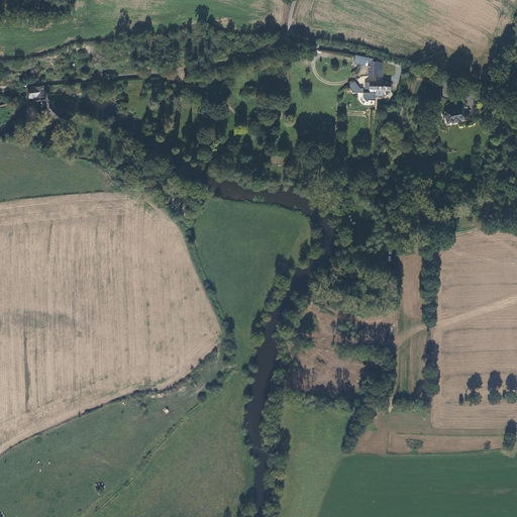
[(368,61),(373,61),(374,59),(354,55),(352,63),(365,65),(366,61),(368,61)]
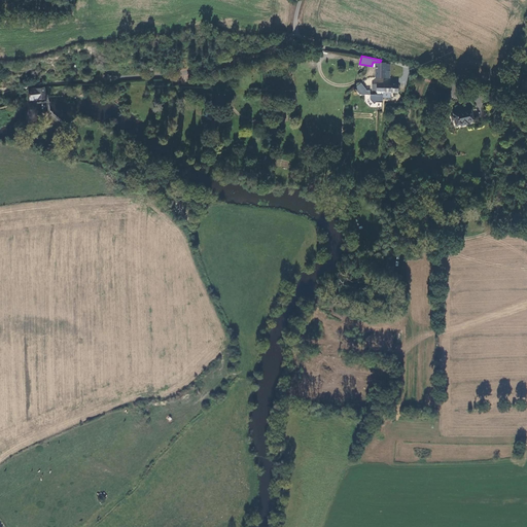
[(390,70),(390,64),(386,64),(387,63),(380,62),(375,62),(375,77),(385,78),(386,70),(390,70)]
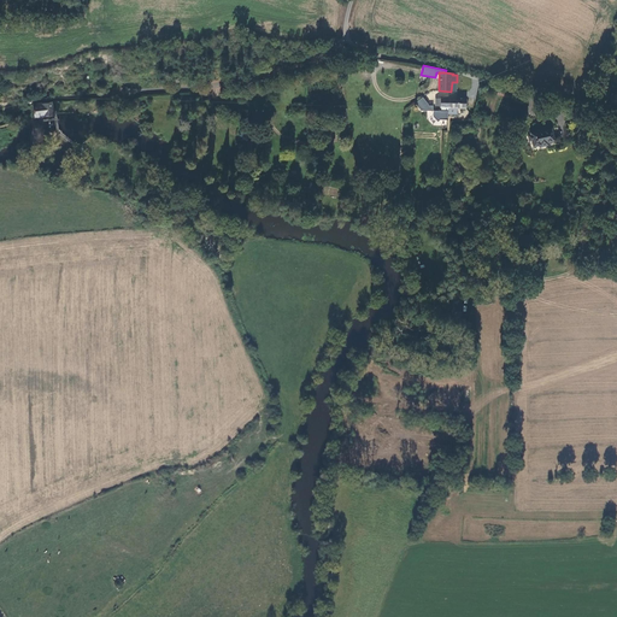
[(428,104),(422,95),(416,100),(416,101),(415,103),(421,110),(433,110),(433,106),(428,105),(428,104)]
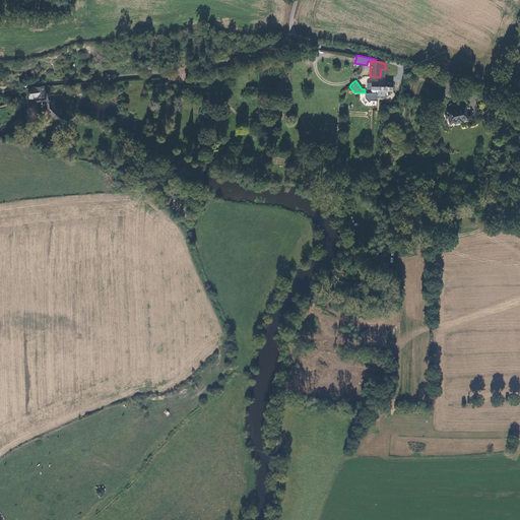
[(371,93),(377,93),(378,81),(371,81),(371,82),(367,82),(367,89),(371,89),(371,90),(372,90),(371,93)]
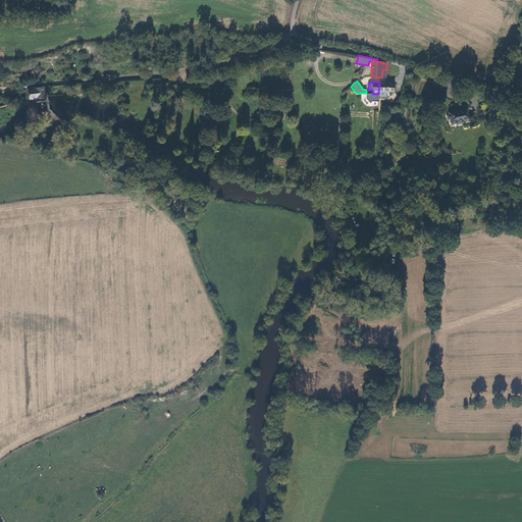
[(395,82),(379,82),(378,94),(378,96),(386,97),(386,91),(394,92),(395,82)]
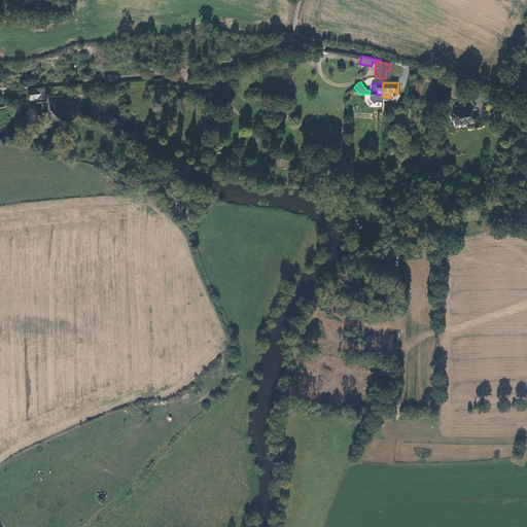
[(46,99),(44,86),(28,88),(29,101),(46,99)]
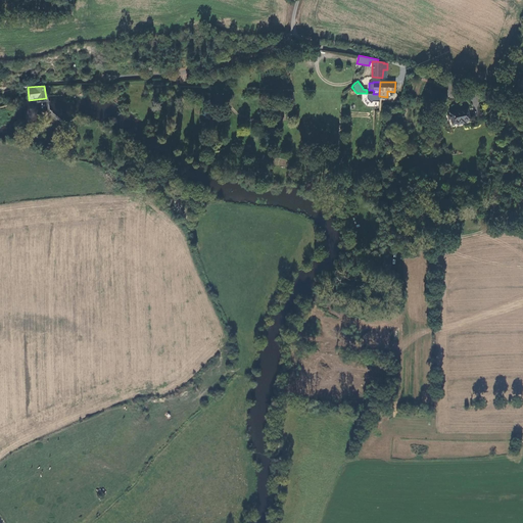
[(379,96),(379,94),(373,94),(367,93),(367,98),(371,102),(373,101),(379,101),(379,96)]
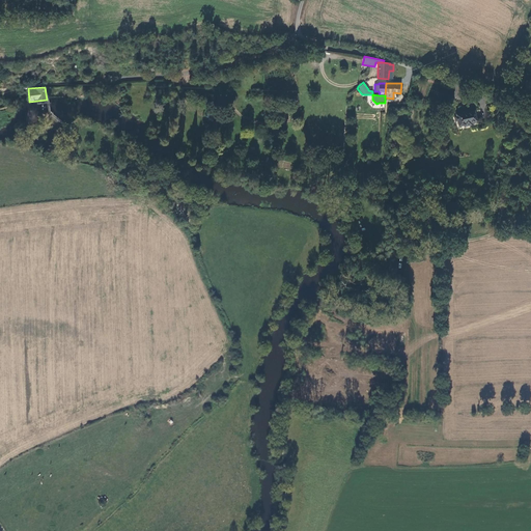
[(469,110),(457,111),(452,111),(452,113),(450,113),(450,116),(448,116),(449,121),(454,120),(455,126),(460,126),(462,127),(467,126),(467,123),(470,123),(469,110)]
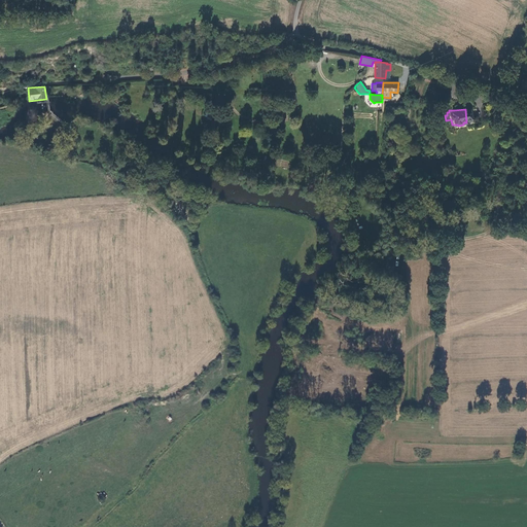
[(206,110),(202,117),(210,121),(214,114),(206,110)]
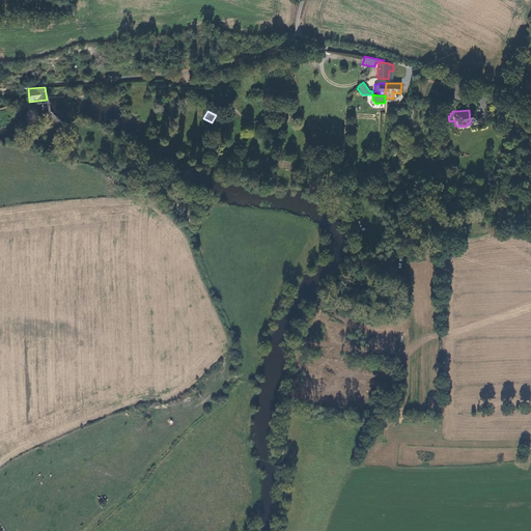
All buildings are outlined.
